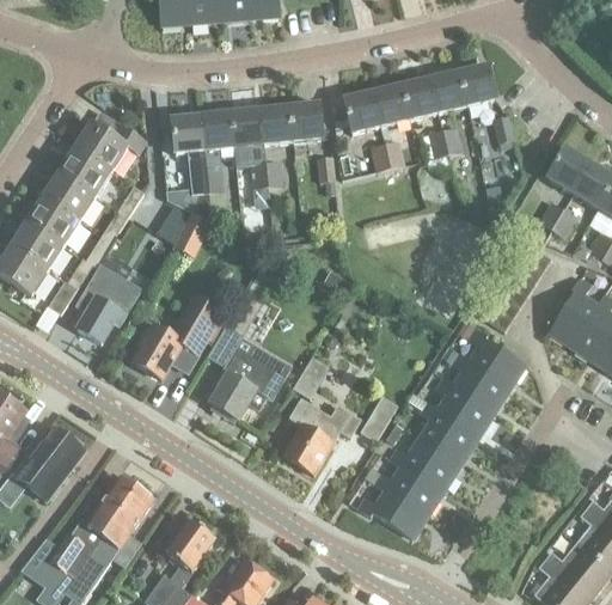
[(160,0),(163,23),(193,20),(190,0),(160,0)]
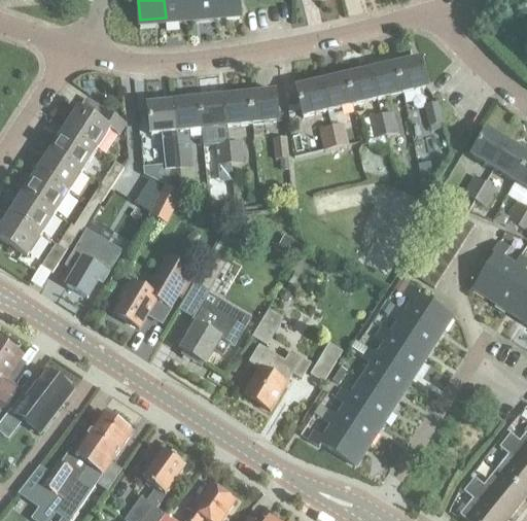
[(164,0),(166,18),(190,15),(189,0),(164,0)]
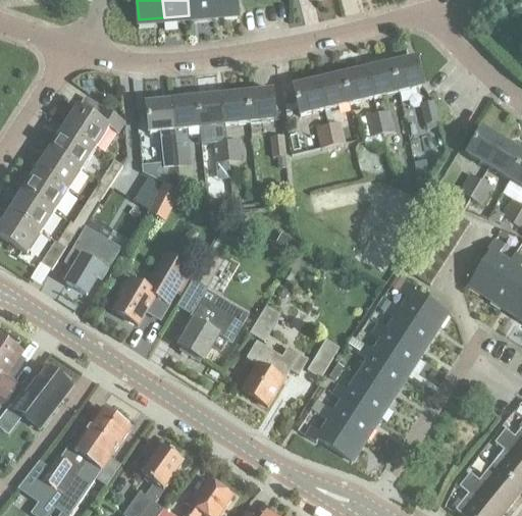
[(188,0),(189,15),(213,13),(212,0),(188,0)]
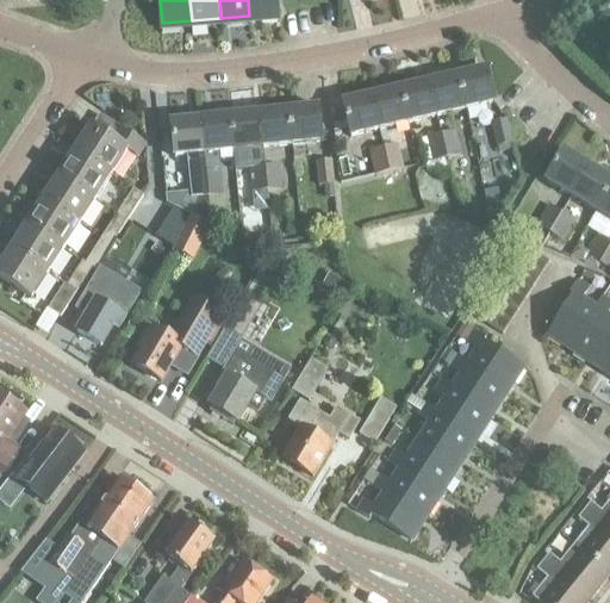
[(248,0),(249,16),(279,13),(278,0),(248,0)]
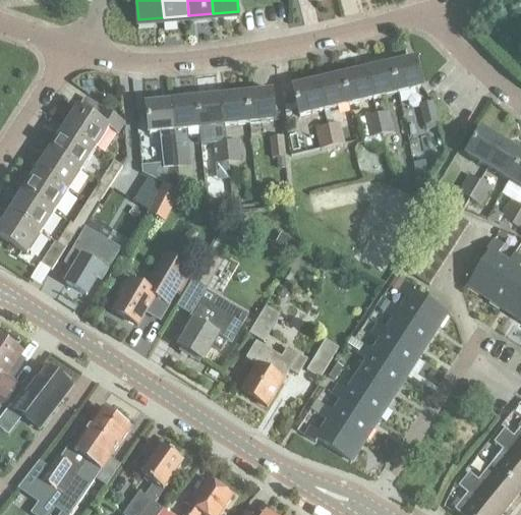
[(313,0),(316,10),(358,0),(313,0)]
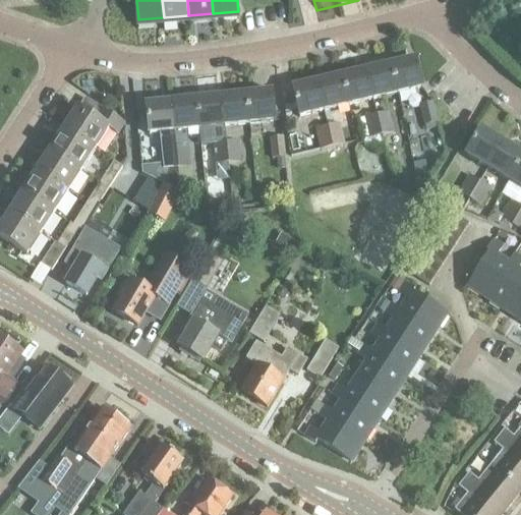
[(417,53),(392,59),(399,89),(423,83),(417,53)]
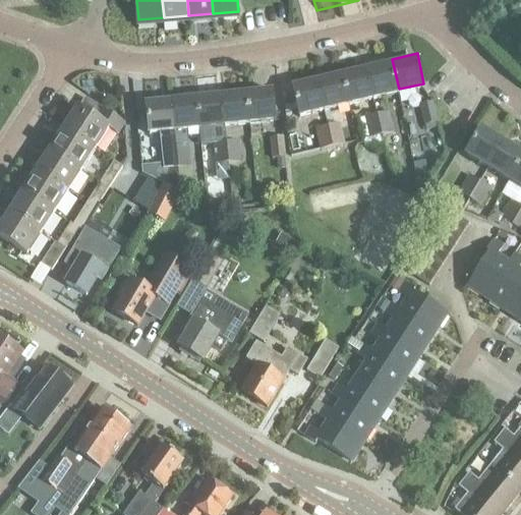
[(392,59),(367,65),(374,95),(399,89),(392,59)]
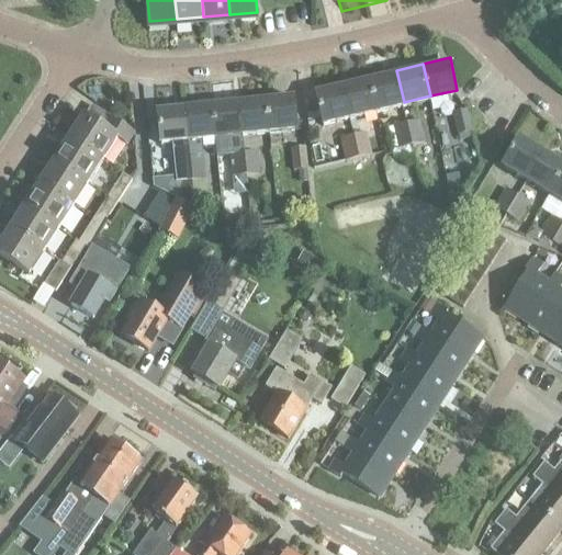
[(396,70),(369,76),(377,109),(404,102),(396,70)]
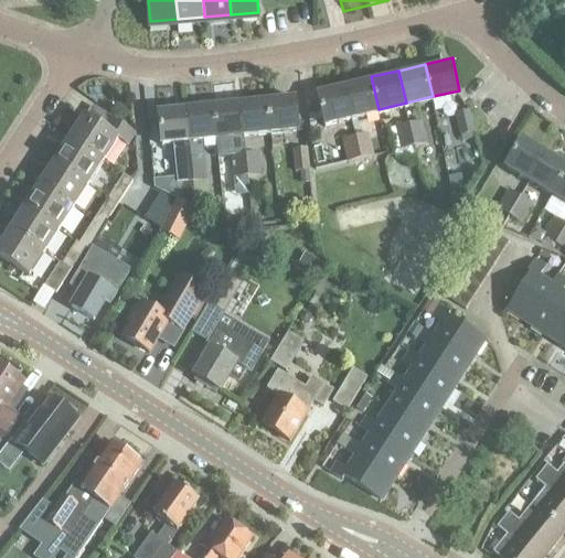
[(379,109),(371,76),(344,83),(352,115),(379,109)]
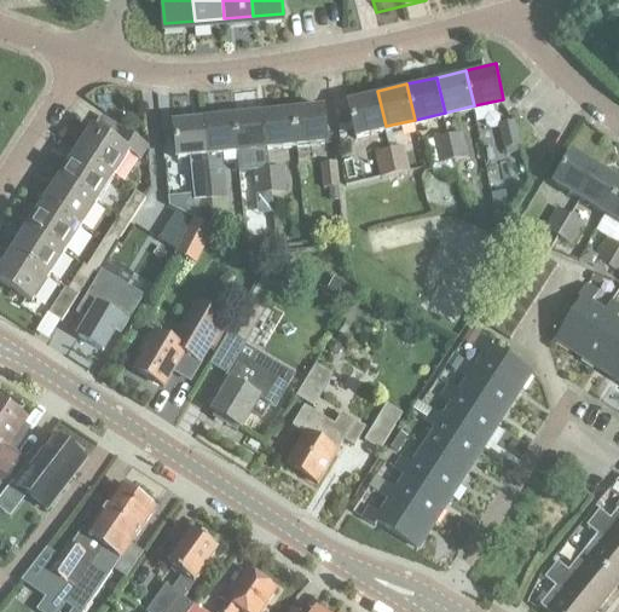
[(386,126),(377,91),(348,98),(356,133),(386,126)]
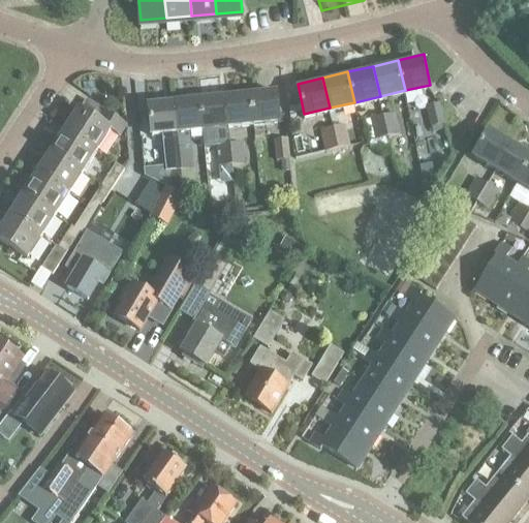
[(277,87),(251,90),(254,121),(280,118),(277,87)]
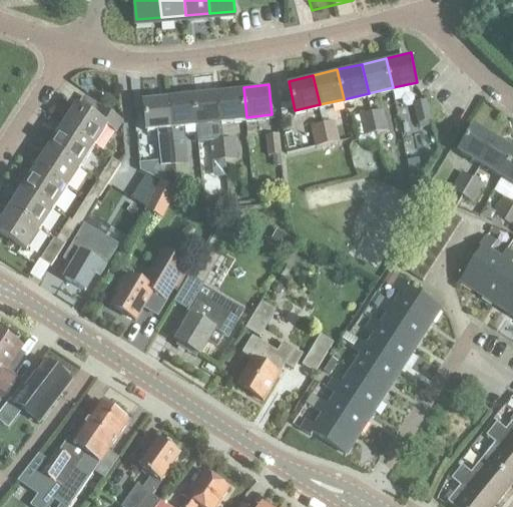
[(243,87),(219,89),(222,119),(246,117),(243,87)]
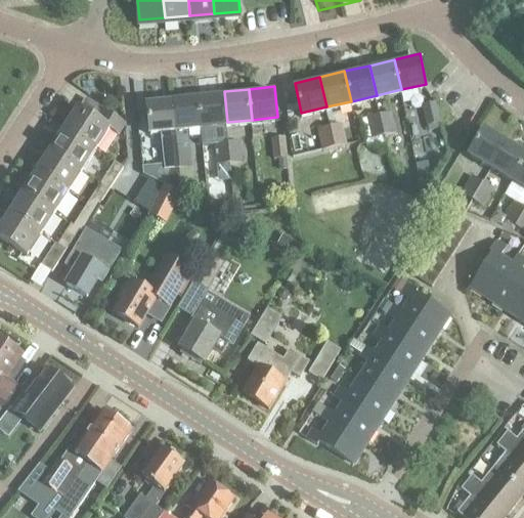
[(224,91),(200,94),(203,125),(227,122),(224,91)]
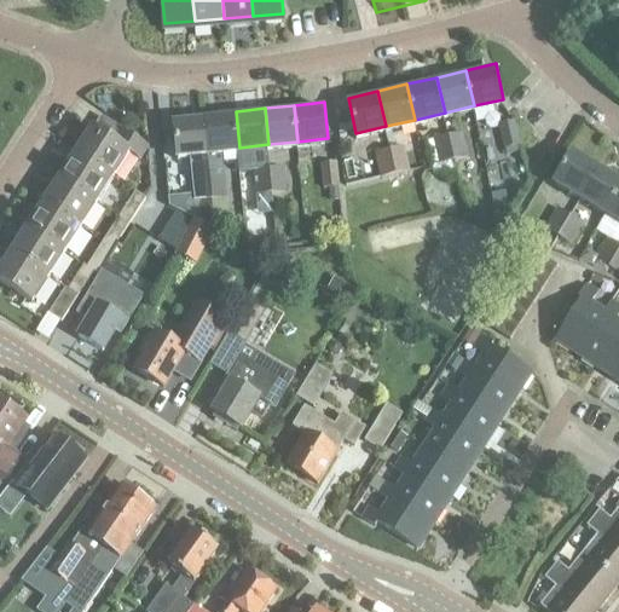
[(236,111),(206,115),(209,150),(239,148),(236,111)]
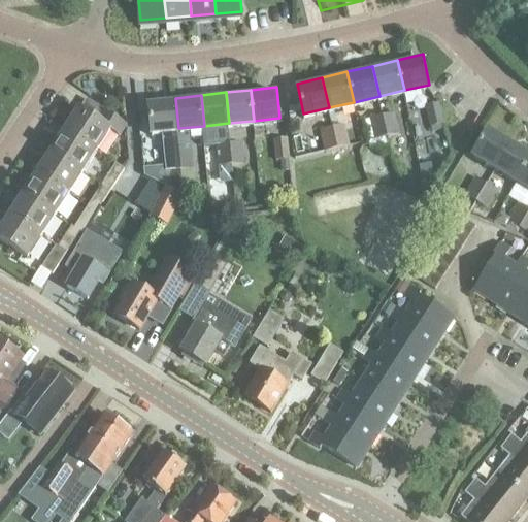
[(178,128),(175,98),(150,100),(153,131),(178,128)]
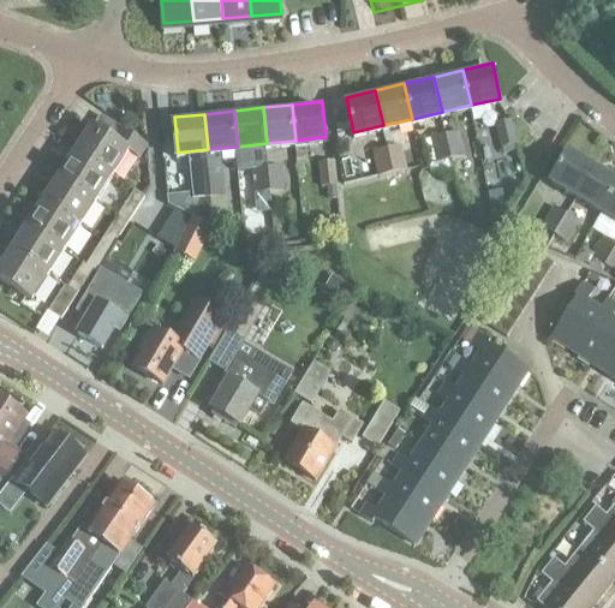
[(501,142),(517,139),(518,138),(512,114),(495,118),(501,142)]
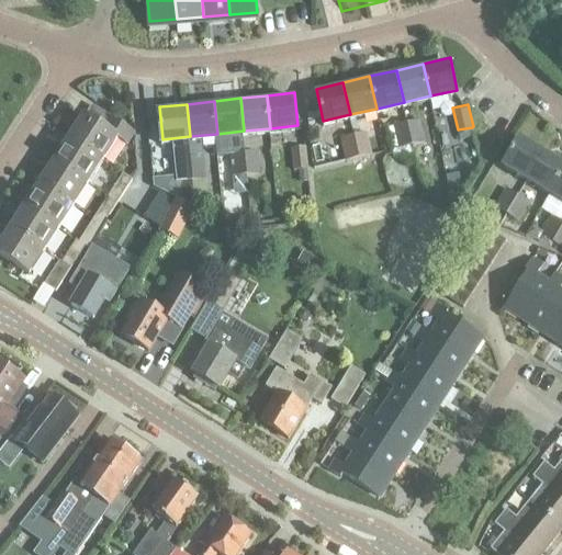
[(85,110),(69,134),(104,156),(119,134),(127,139),(135,128),(111,112),(103,123),(86,111),(85,110)]
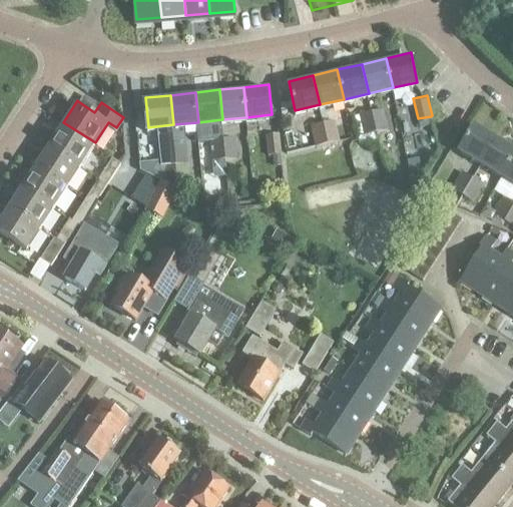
[(384,105),(372,108),(377,128),(389,126),(384,105)]
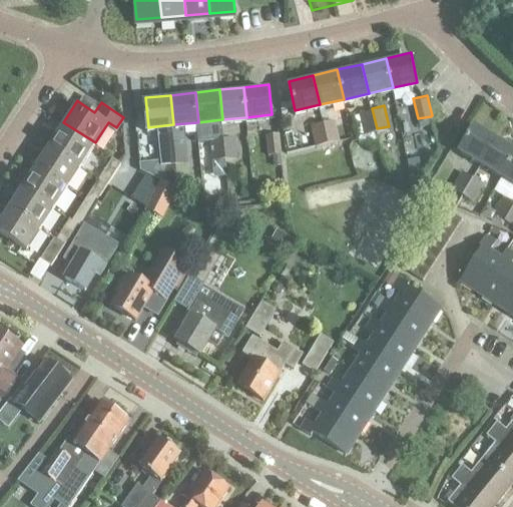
[(364,131),(377,128),(372,108),(359,111),(364,131)]
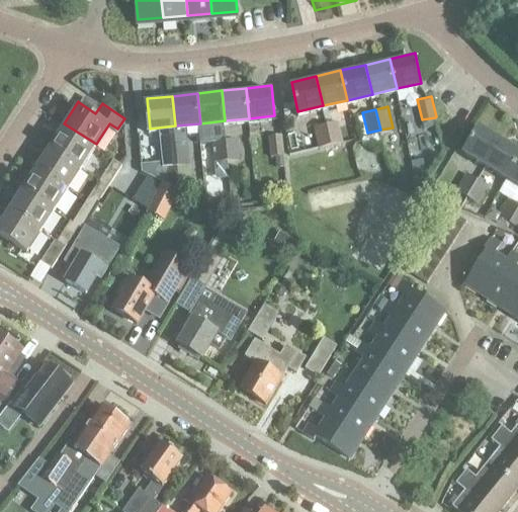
[(339,117),(326,120),(331,141),(343,139),(339,117)]
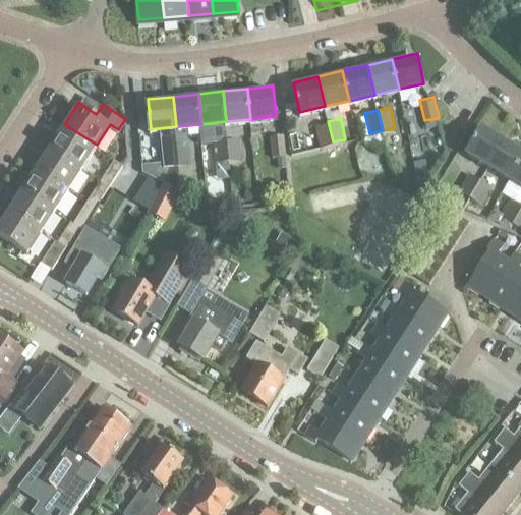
[(314,124),(320,145),(333,141),(328,121),(314,124)]
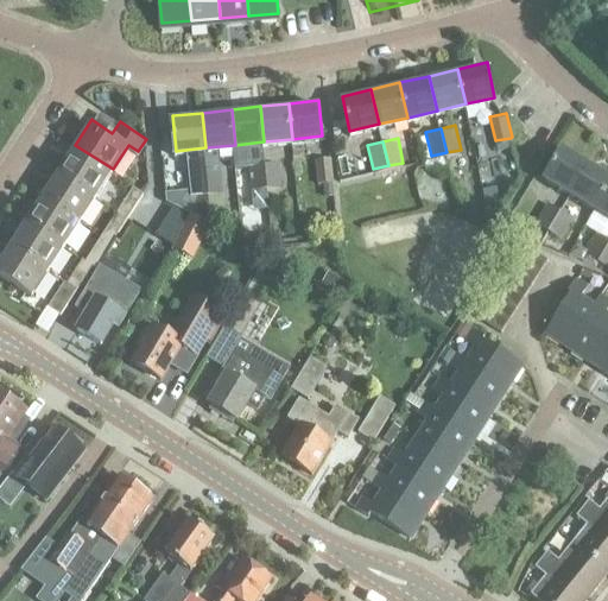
[(75,145),(58,169),(96,194),(113,169),(75,145)]
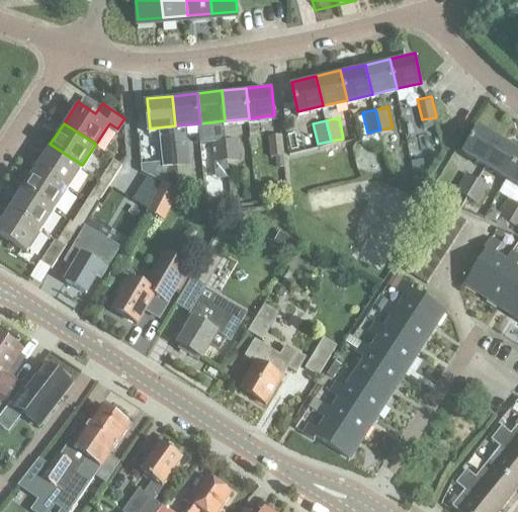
[(486,163),(501,137),(480,123),(464,150),(486,163)]
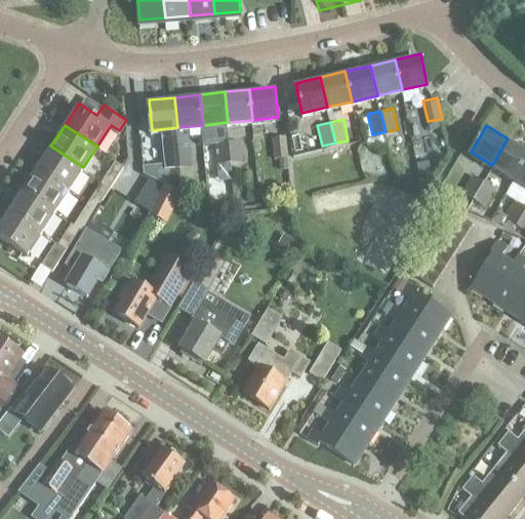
[(279,155),(287,154),(288,154),(285,132),(272,134),(274,156),(279,155)]
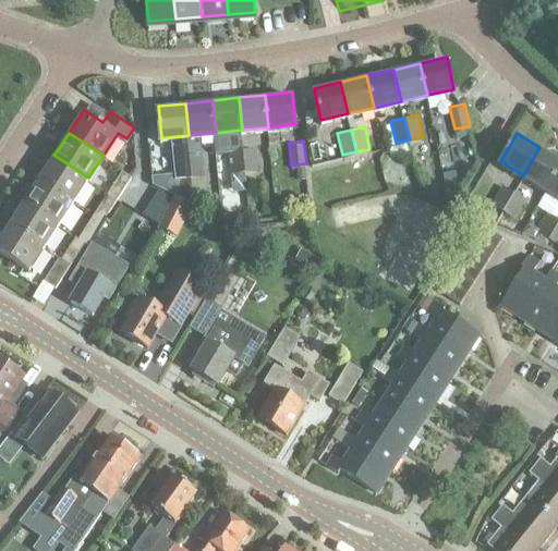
[(450,144),(436,145),(437,170),(451,169),(450,144)]
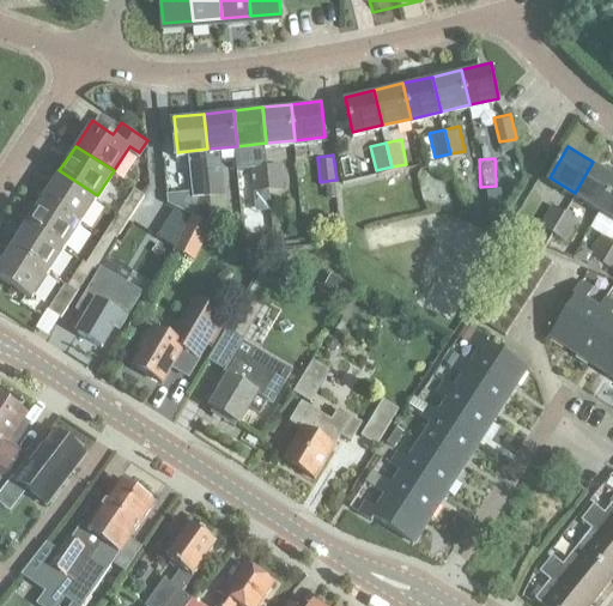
[(271,186),(254,187),(254,188),(284,185),(281,161),(268,162),(271,186)]
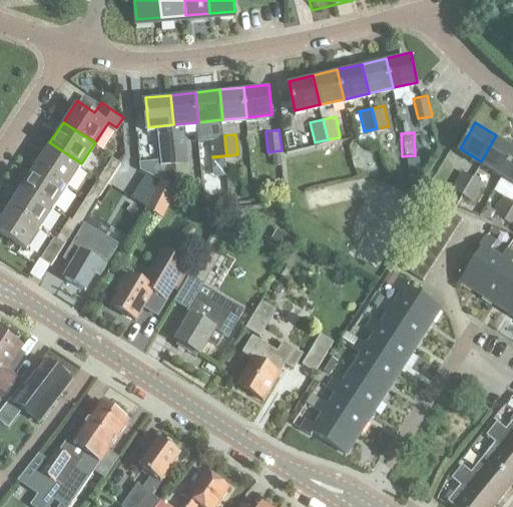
[(226,155),(224,135),(209,137),(212,156),(226,155)]
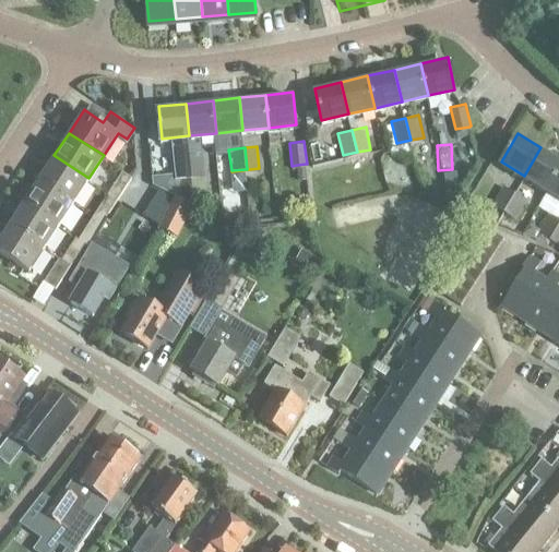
[(558,170),(558,158),(540,147),(524,176),(548,189),(558,170)]
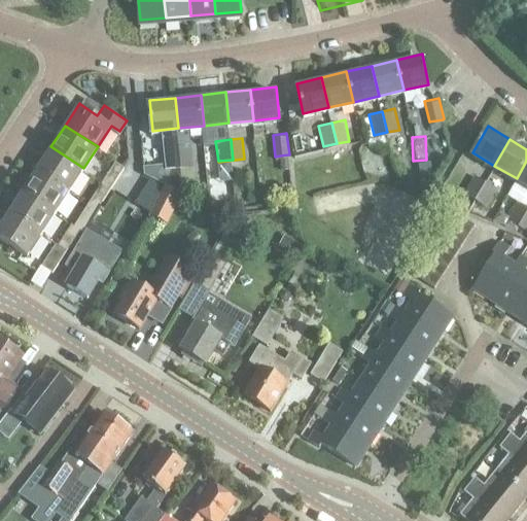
[(179,144),(181,166),(194,164),(191,143),(179,144)]
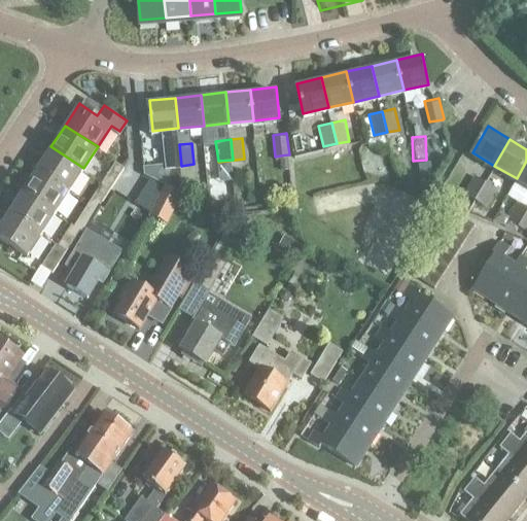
[(181,166),(179,144),(166,145),(167,162),(168,166),(172,165),(172,167),(181,166)]
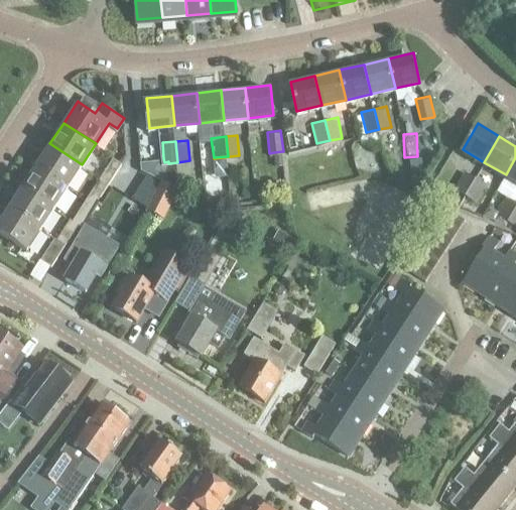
[(49,143),(36,164),(69,184),(82,164),(49,143)]
